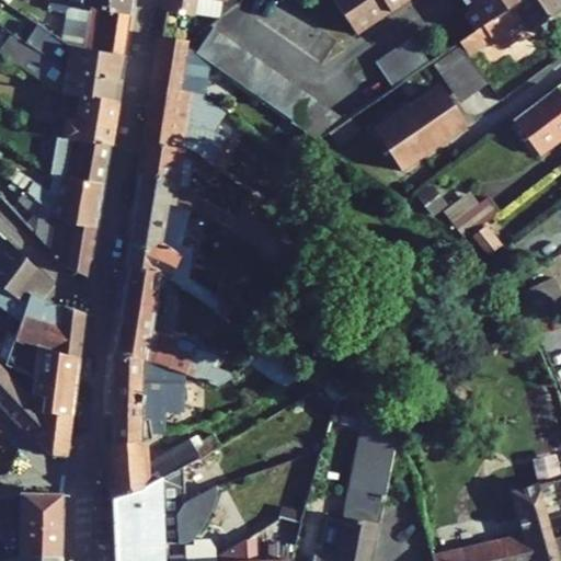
[(11,0),(11,1),(25,9),(29,0),(11,0)]
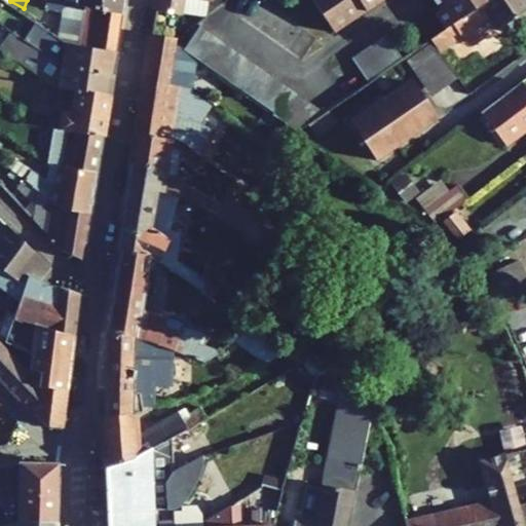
[(57,0),(46,0),(44,8),(52,10),(63,12),(58,38),(64,42),(117,51),(121,13),(76,4),(64,1),(57,0)]
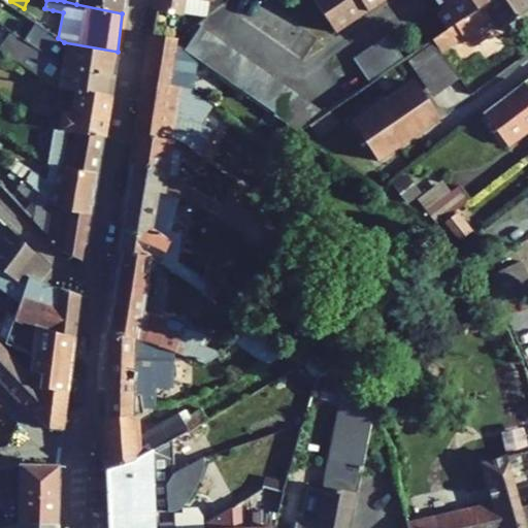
[(76,0),(76,4),(122,13),(124,0),(76,0)]
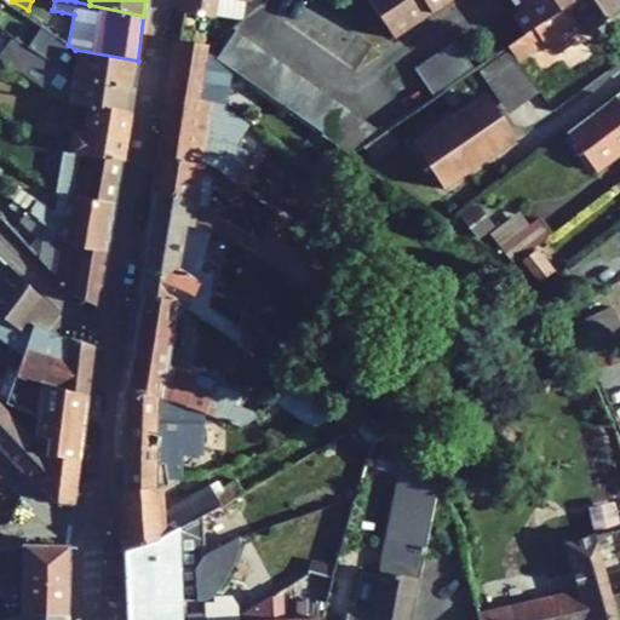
[(183,0),(182,12),(211,17),(212,15),(213,0),(236,0),(244,1),(247,1),(247,0),(183,0)]
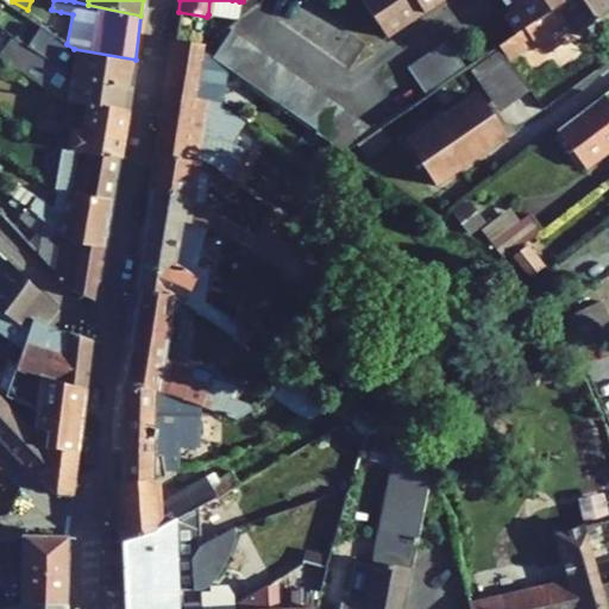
[(239,1),(232,0),(209,0),(208,14),(237,19),(239,1)]
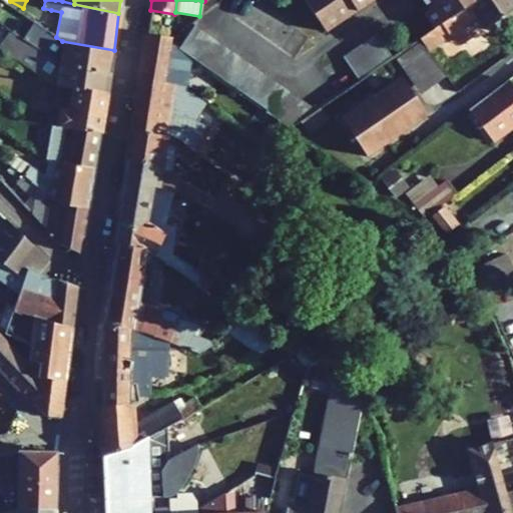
[(303,0),(325,32),(372,0),(303,0)]
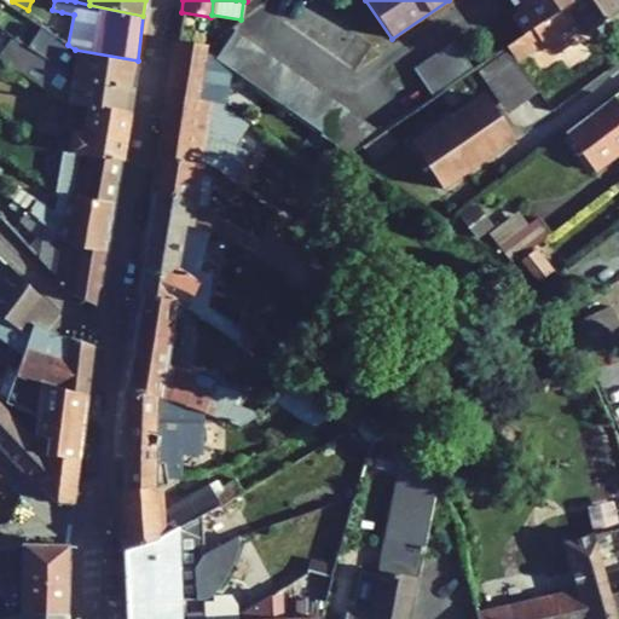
[(618,57),(618,0),(572,0),(563,6),(531,28),(528,30),(505,46),(516,61),(542,44),(550,36),(559,50),(595,27),(617,58),(618,57)]
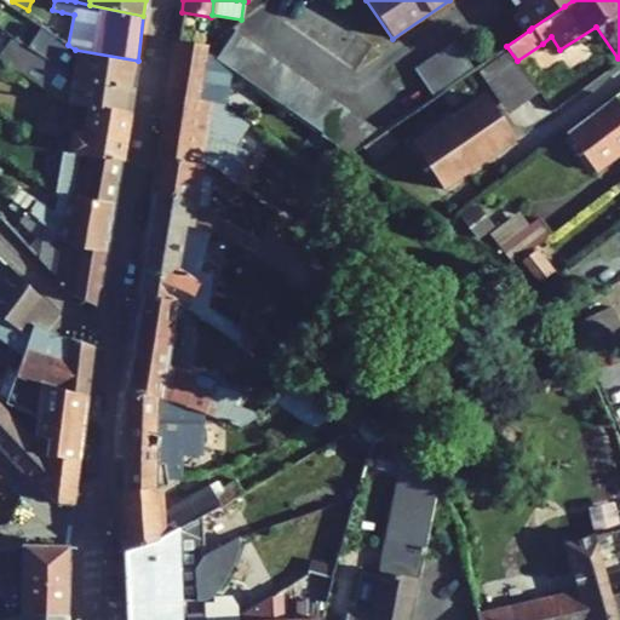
[(564,6),(573,0),(520,0),(524,7),(517,12),(529,30),(532,28),(564,6)]
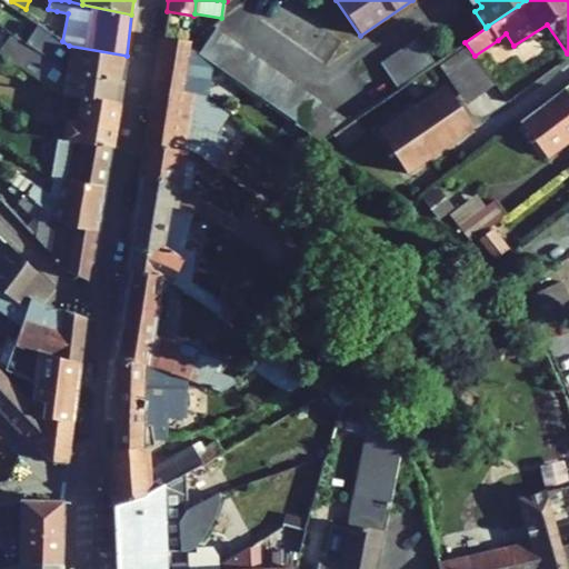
[(57,11),(53,36),(62,41),(68,13),(57,11)]
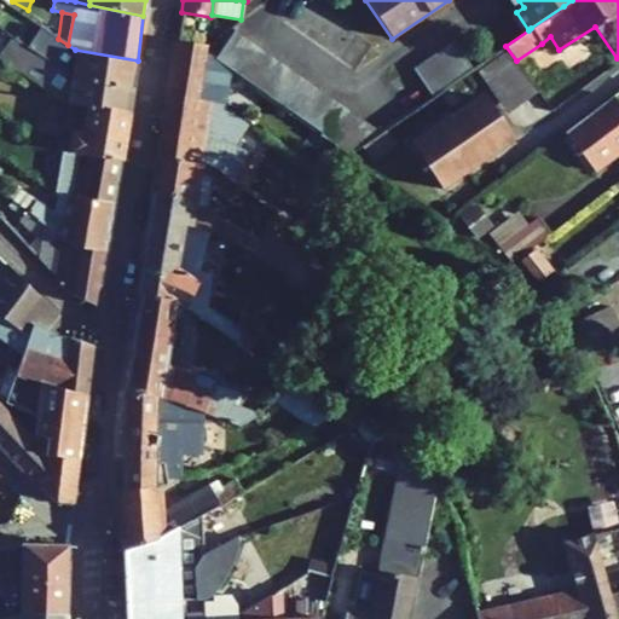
[(42,27),(35,38),(52,48),(58,39),(42,27)]
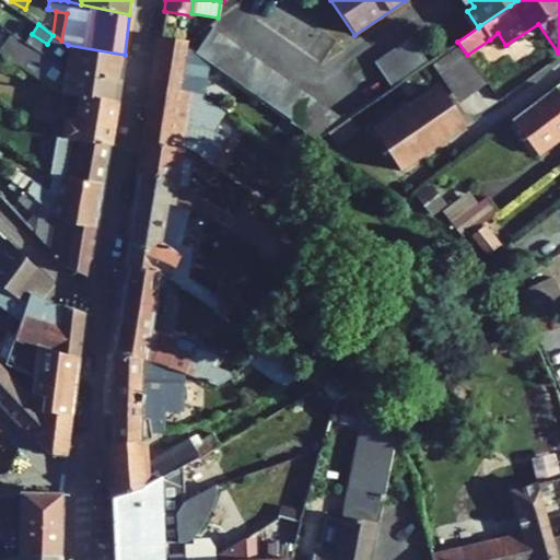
[(22,39),(26,33),(18,26),(12,33),(22,39)]
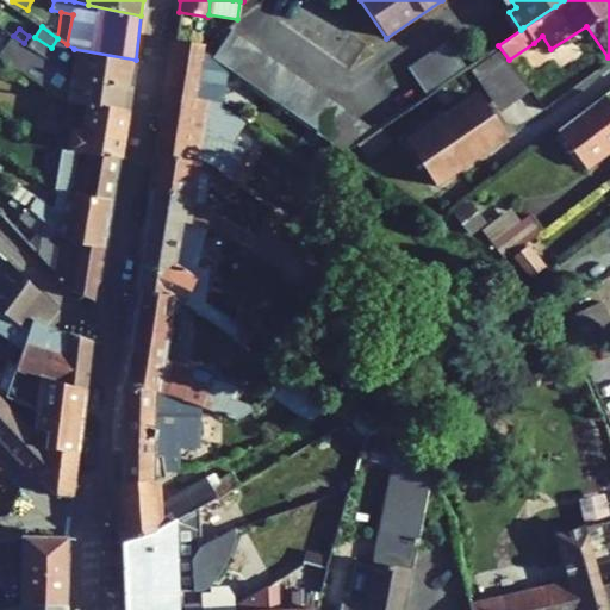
[(244,39),(230,30),(211,57),(224,67),(244,39)]
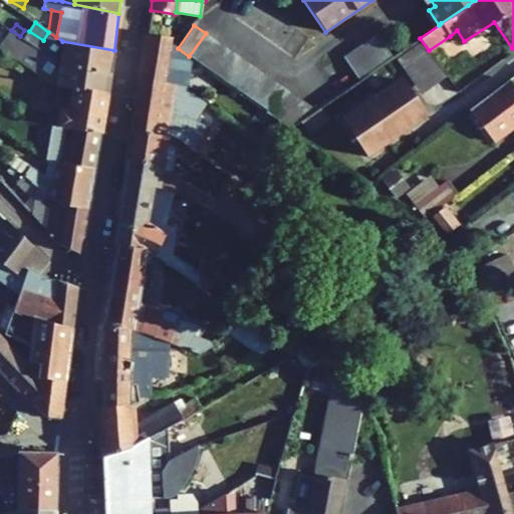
[(11,30),(9,29),(0,42),(0,49),(19,61),(31,44),(22,38),(20,36),(11,30)]
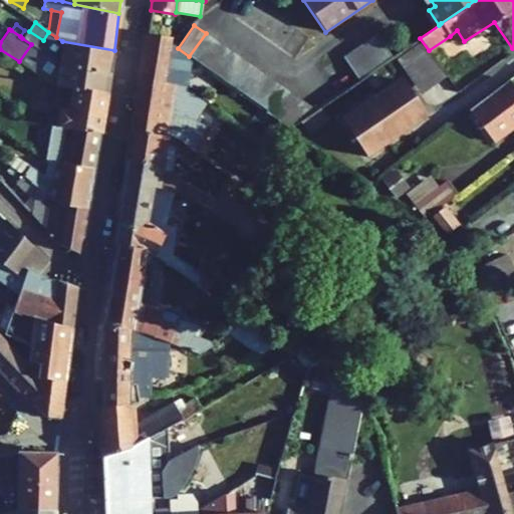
[(43,40),(29,31),(27,30),(22,38),(31,44),(59,63),(110,72),(114,50),(62,41),(56,37),(48,32),(43,40)]
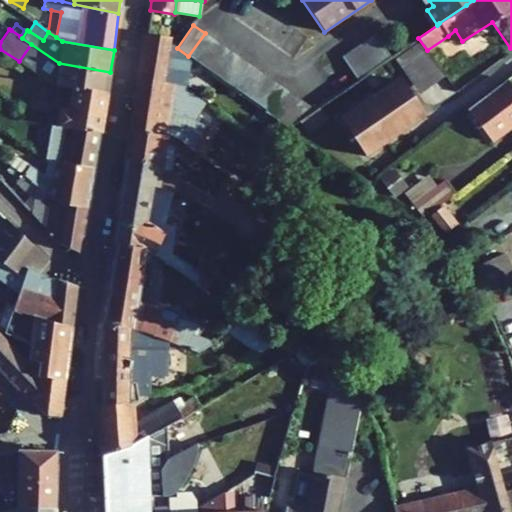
[(455,46),(462,41),(455,30),(448,36),(455,46)]
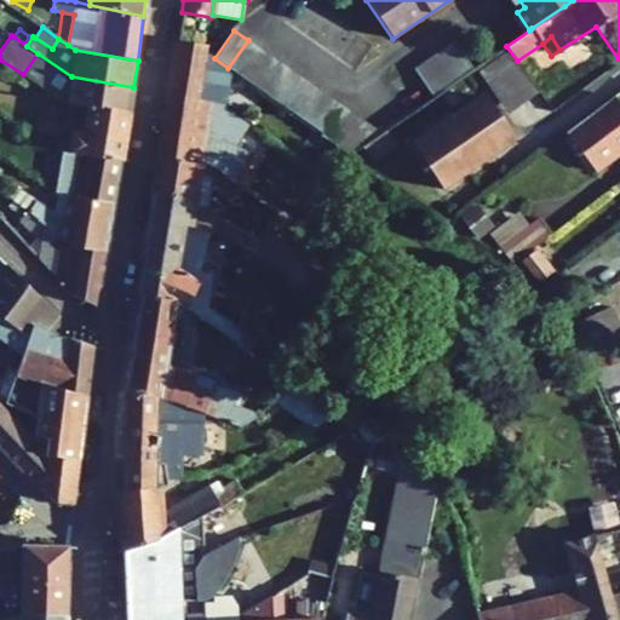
[(262,50),(248,40),(228,68),(242,78),(262,50)]
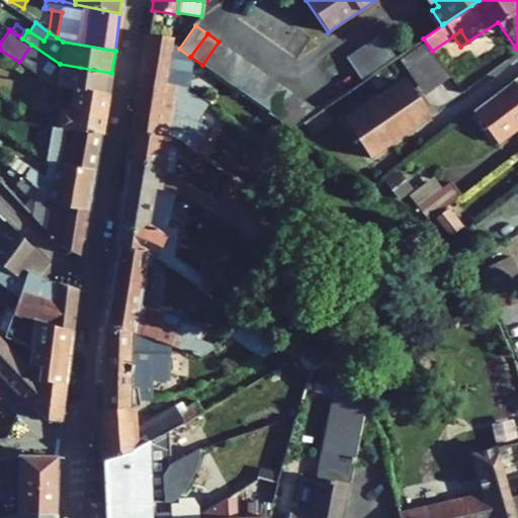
[(148,34),(141,79),(187,87),(191,59),(171,45),(173,38),(148,34)]
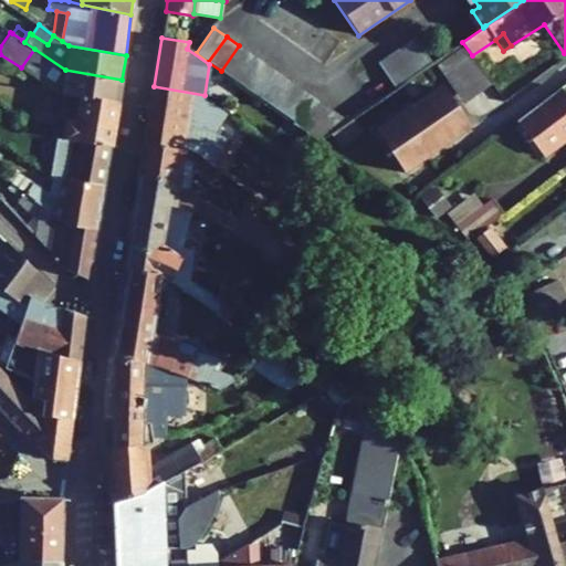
[(432,63),(413,38),(392,52),(399,61),(384,72),(395,88),(432,63)]
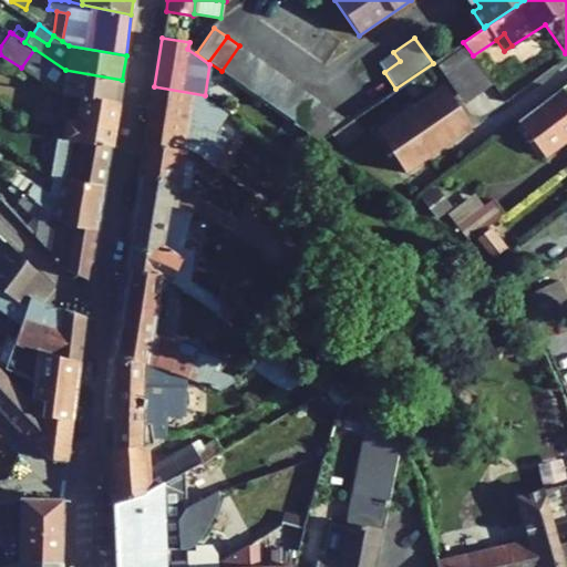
[(251,54),(239,45),(222,71),(234,80),(251,54)]
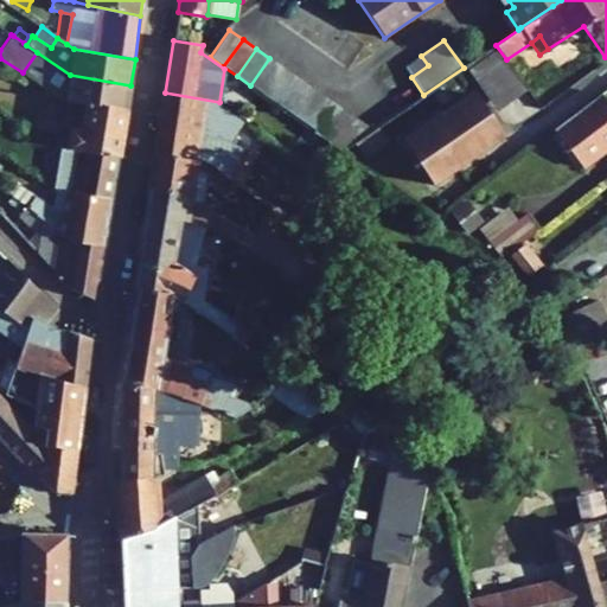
[(70,75),(37,52),(23,72),(65,100),(65,101),(127,110),(131,85),(70,75)]
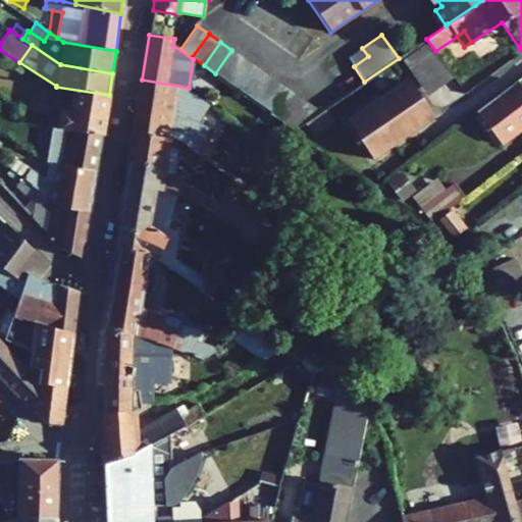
[(410,68),(433,52),(427,45),(404,60),(410,68)]
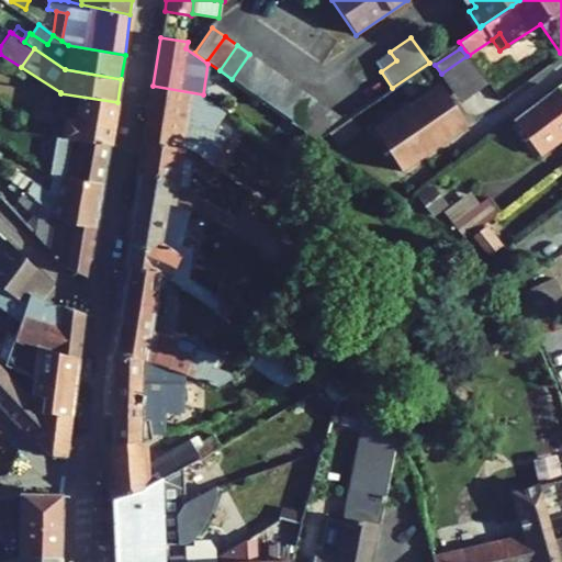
[(390,52),(374,62),(381,71),(396,60),(390,52)]
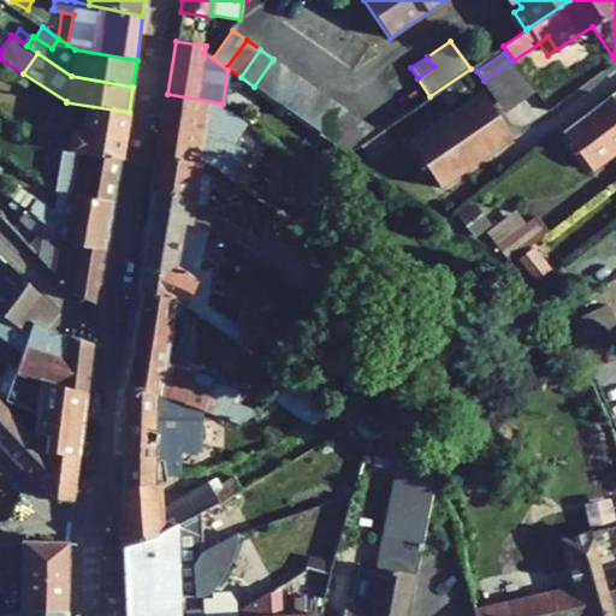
[(286,67),(273,59),(254,87),(267,96),(286,67)]
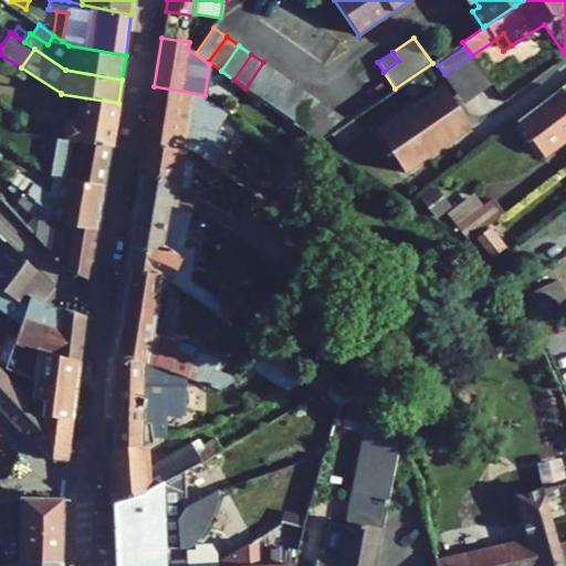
[(464,103),(489,85),(470,56),(444,74),(464,103)]
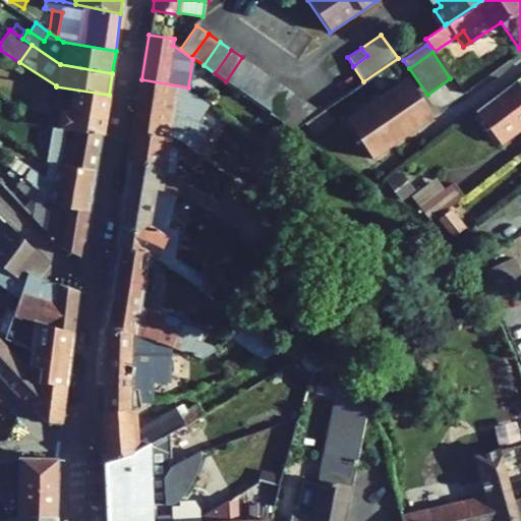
[(254,65),(242,57),(226,81),(238,90),(254,65)]
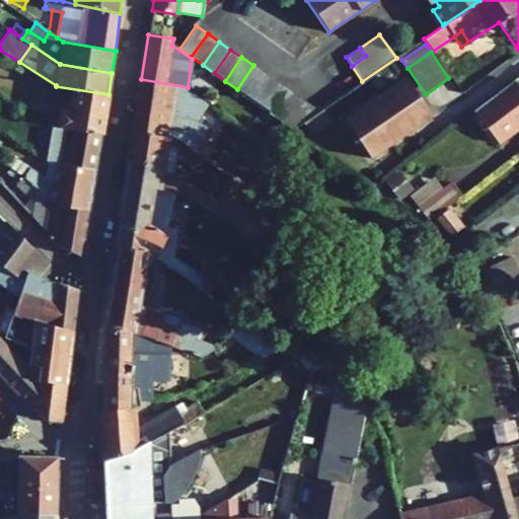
[(265,73),(253,65),(237,89),(248,97),(265,73)]
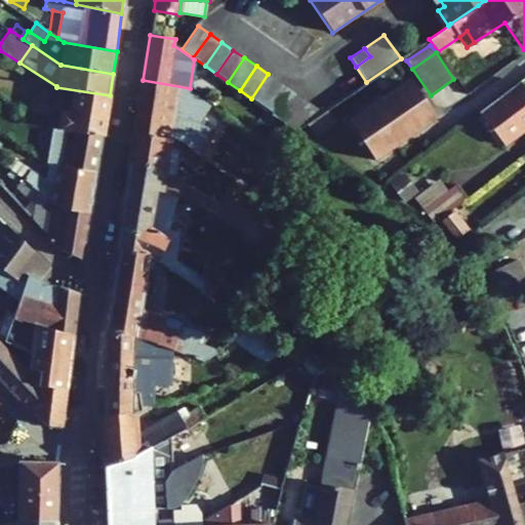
[(279,82),(268,74),(251,98),(263,107),(279,82)]
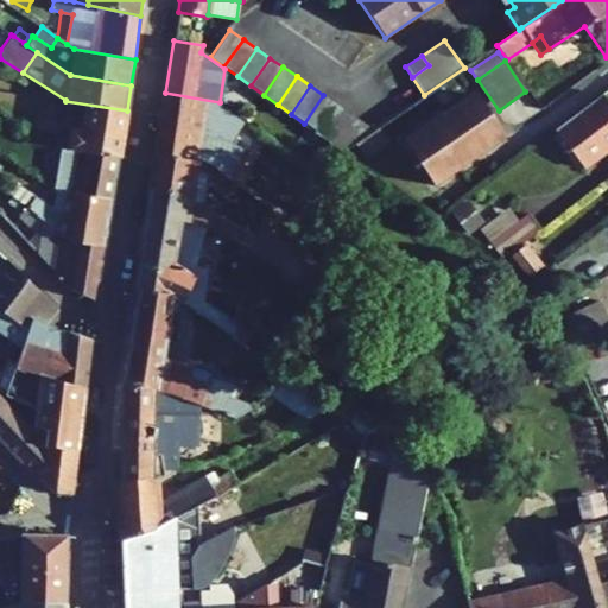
[(403,140),(430,181),(458,162),(461,166),(506,137),(475,92),(403,140)]
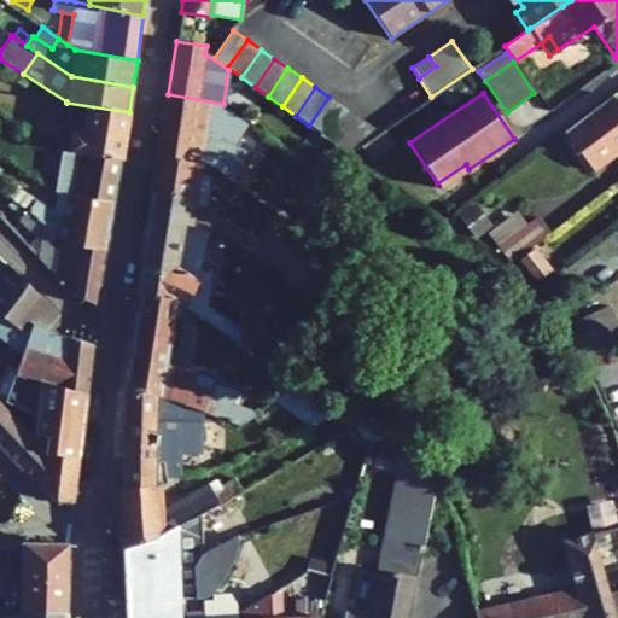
[(233,145),(248,123),(223,106),(223,104),(168,94),(157,157),(202,164),(213,167),(232,181),(237,173),(250,182),(261,159),(233,145)]
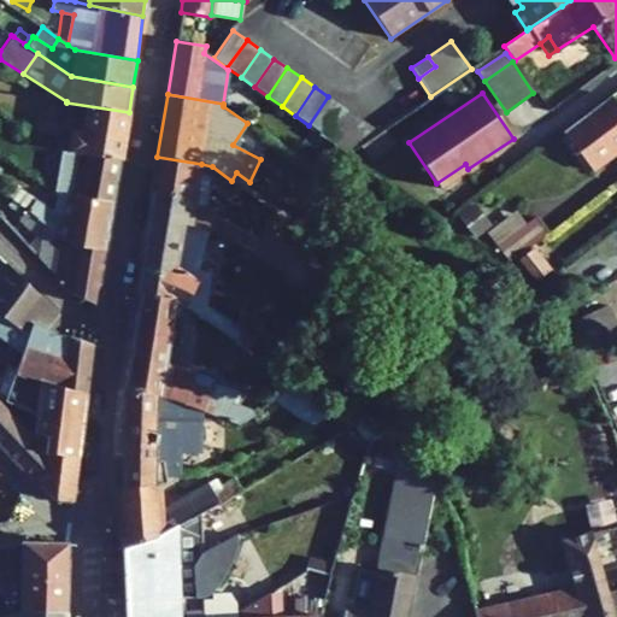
[(592,170),(616,150),(616,103),(611,95),(563,131),(592,170)]
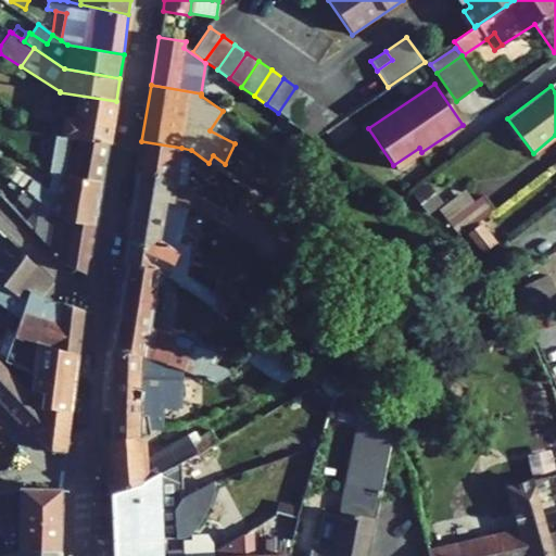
[(308,96),(295,87),(278,113),(291,121),(308,96)]
